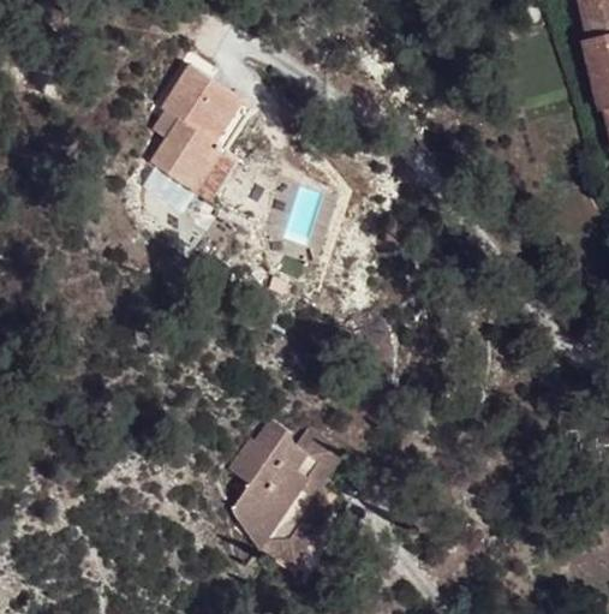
[(578,0),(587,40),(580,41),(595,108),(602,107),(608,139),(608,0),(578,0)]
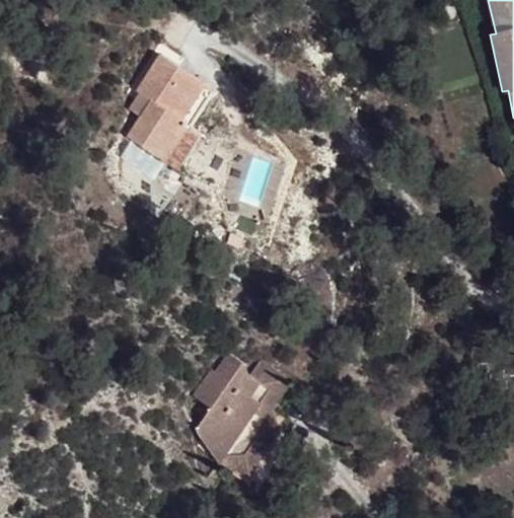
[(149,101),(139,116),(126,135),(175,168),(199,133),(189,126),(212,90),(158,55),(134,91),(138,93),(149,101)]
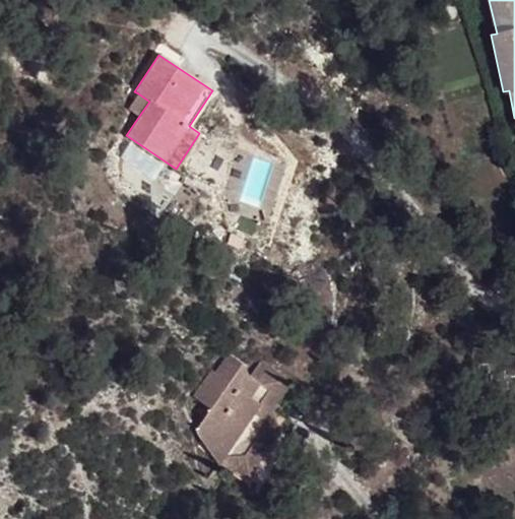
[(128,109),(139,116),(149,102),(138,93),(128,109)]
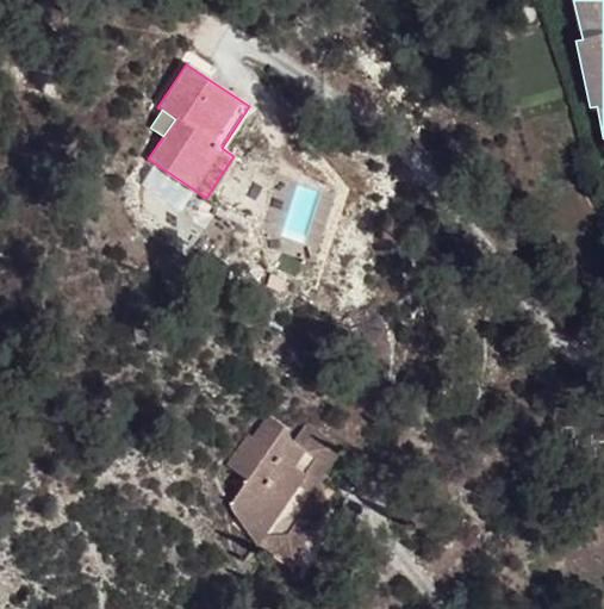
[(290,541),(322,497),(313,491),(341,449),(303,423),(291,440),(281,433),(285,427),(266,414),(249,437),(243,433),(223,464),(246,479),(228,505),(257,539),(261,535),(273,545),(290,541)]
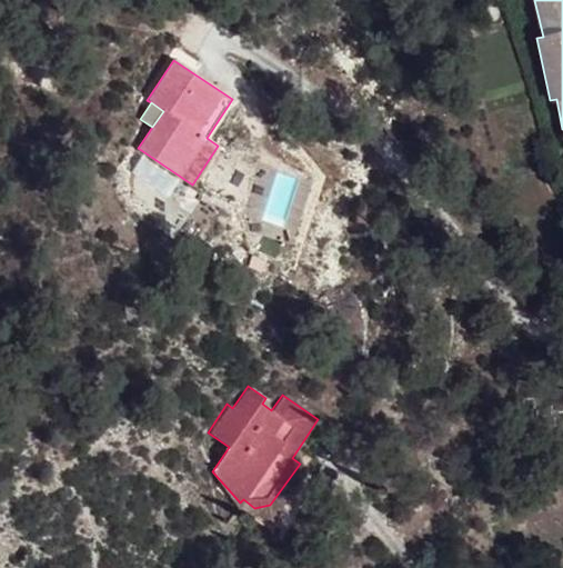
[(307,468),(300,464),(270,505),(254,508),(243,499),(240,502),(212,471),(237,509),(271,522),(307,468)]
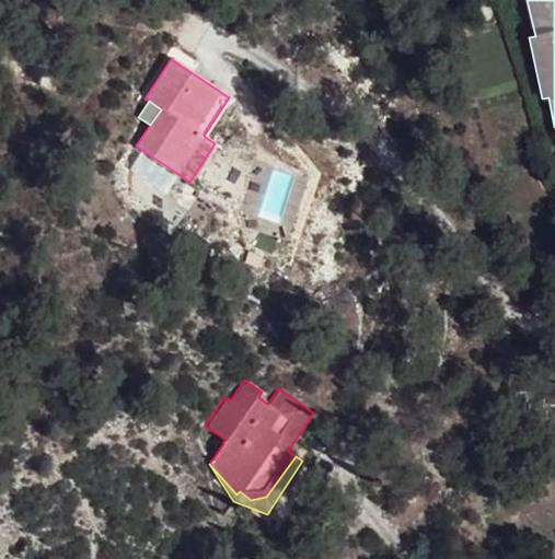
All buildings are outlined.
